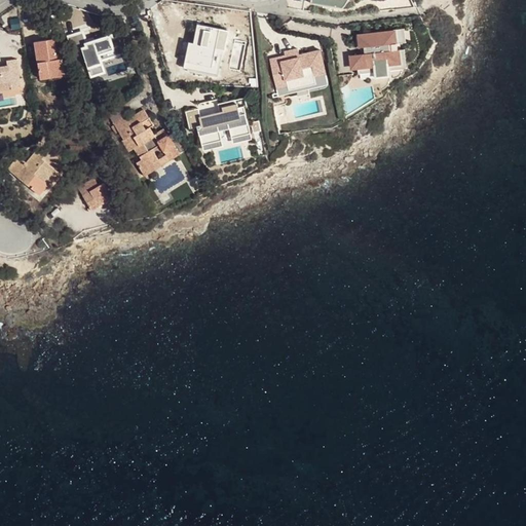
[(226,30),(197,24),(193,43),(189,42),(185,62),(189,63),(187,71),(214,76),(215,68),(219,69),(226,30)]
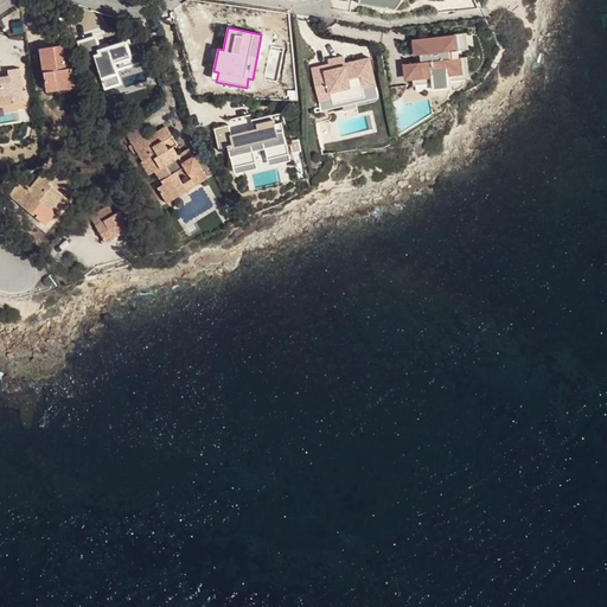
[(467,33),(410,39),(413,56),(417,56),(417,64),(406,65),(408,80),(414,78),(415,84),(432,83),(452,81),(470,78),(467,57),(454,58),(453,50),(468,49),(467,33)]
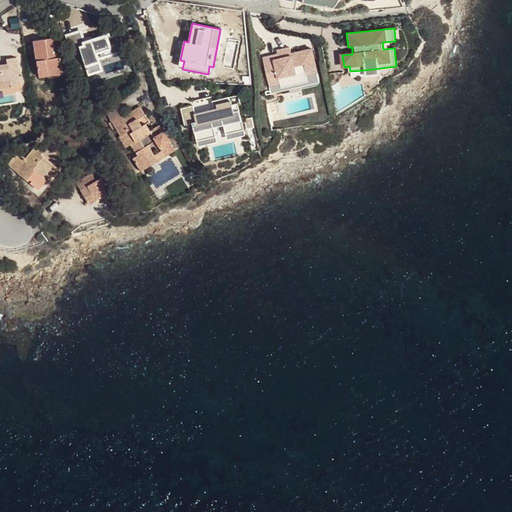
[(52,38),(33,41),(38,76),(47,75),(47,71),(62,69),(60,56),(55,57),(54,52),(52,38)]
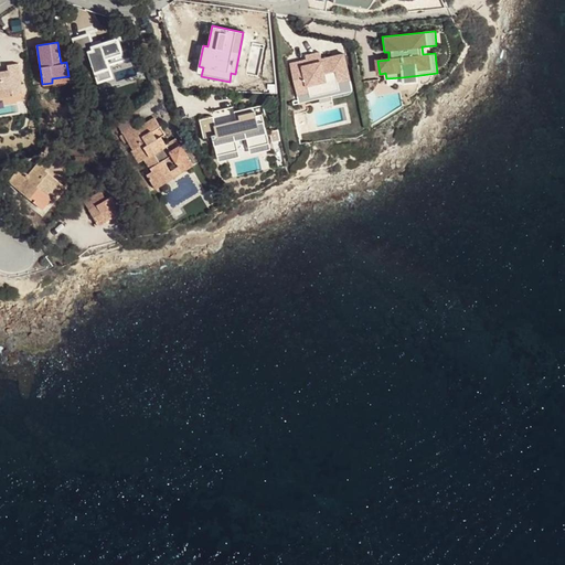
[(307,60),(307,62),(322,59),(320,52),(306,55),(307,60)]
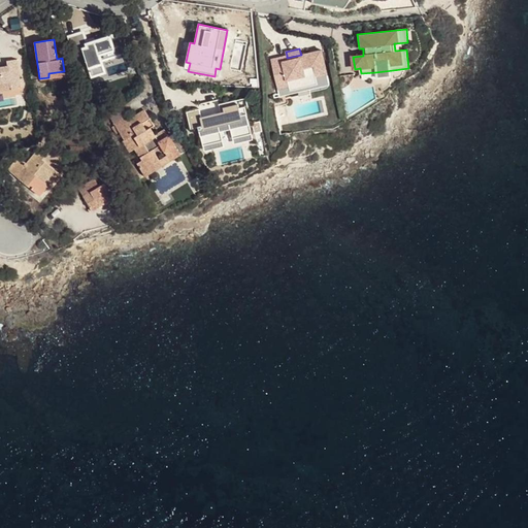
[(287,56),(271,60),(278,93),(290,91),(289,84),(327,74),(322,50),(301,55),(287,58),(287,56)]
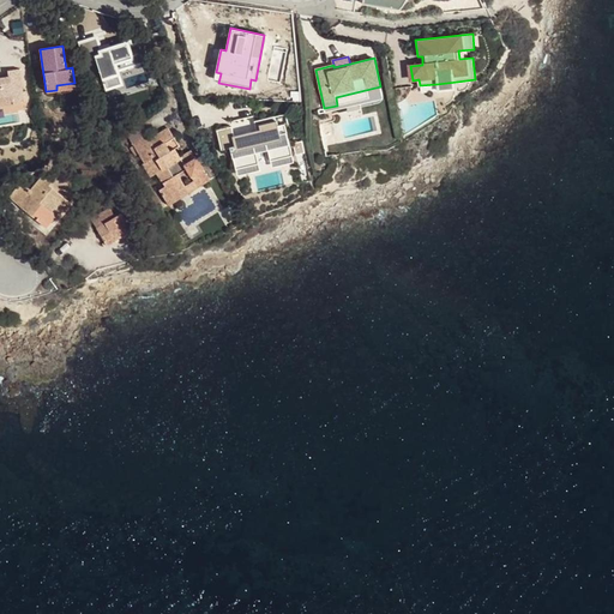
[(118,62),(98,70),(108,100),(131,92),(132,96),(149,90),(140,65),(120,72),(118,62)]
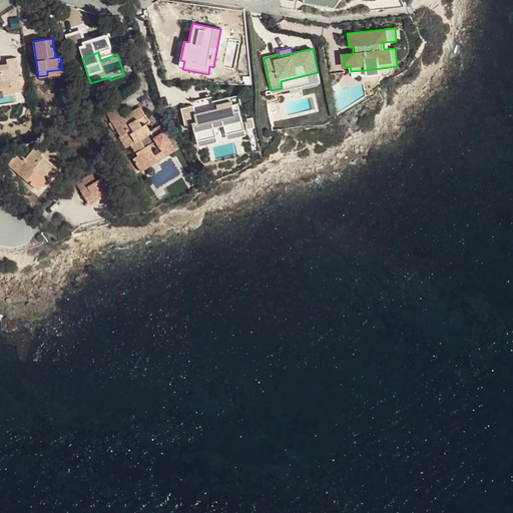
[(7,64),(0,64),(0,84),(10,83),(10,87),(20,86),(16,57),(6,59),(7,64)]
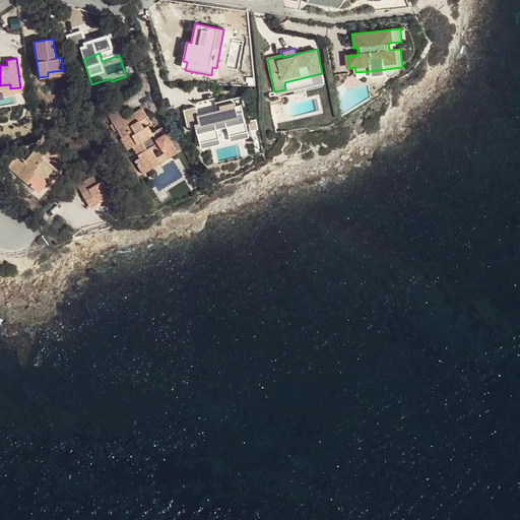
[(387,69),(370,71),(371,78),(388,76),(387,69)]
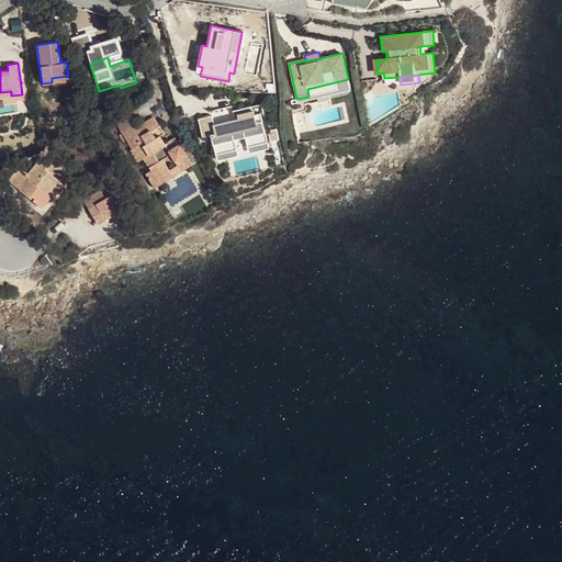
[(68,76),(52,78),(52,82),(53,86),(69,82),(68,76)]
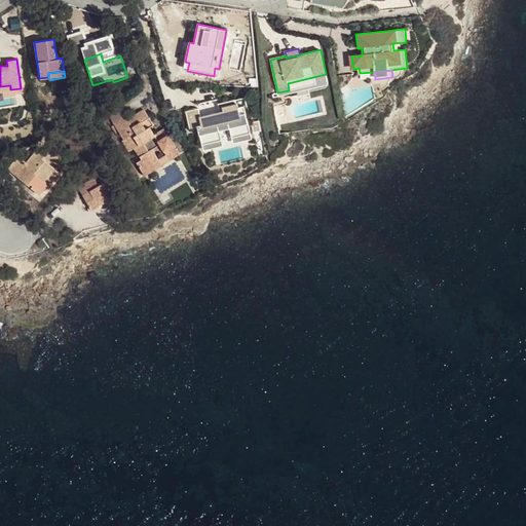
[(351,73),(337,75),(339,87),(343,86),(347,83),(351,75),(351,73)]
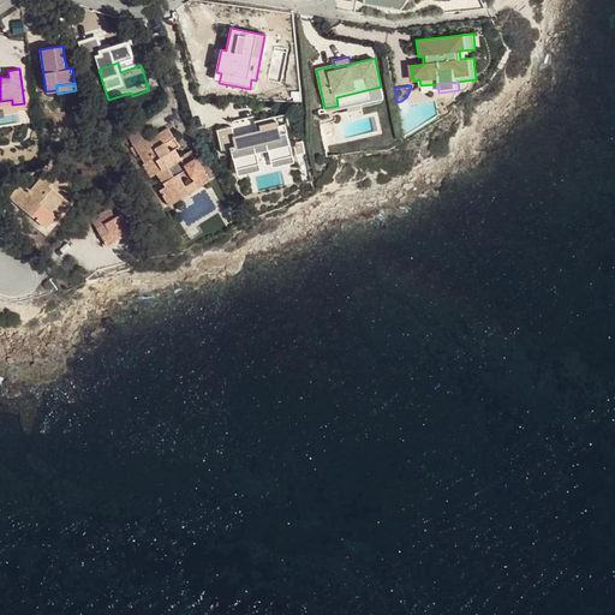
[(131,93),(108,100),(111,108),(150,95),(149,90),(132,96),(131,93)]
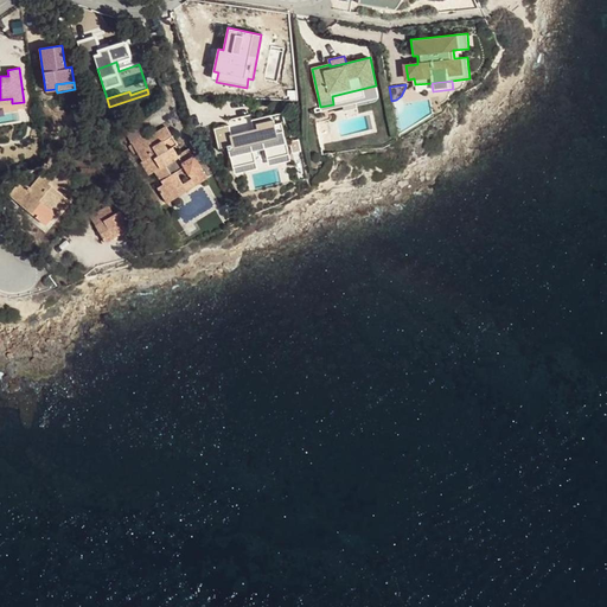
[(236,115),(242,121),(253,109),(247,104),(236,115)]
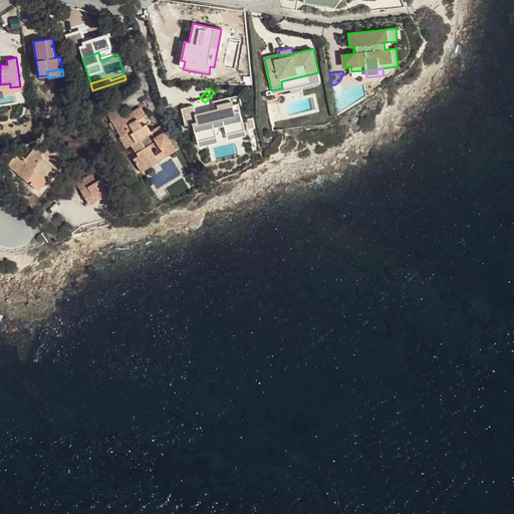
[(214,92),(205,102),(210,108),(207,110),(212,115),(207,120),(202,116),(188,131),(201,144),(215,130),(219,134),(225,129),(222,126),(230,112),(232,113),(233,112),(214,92)]
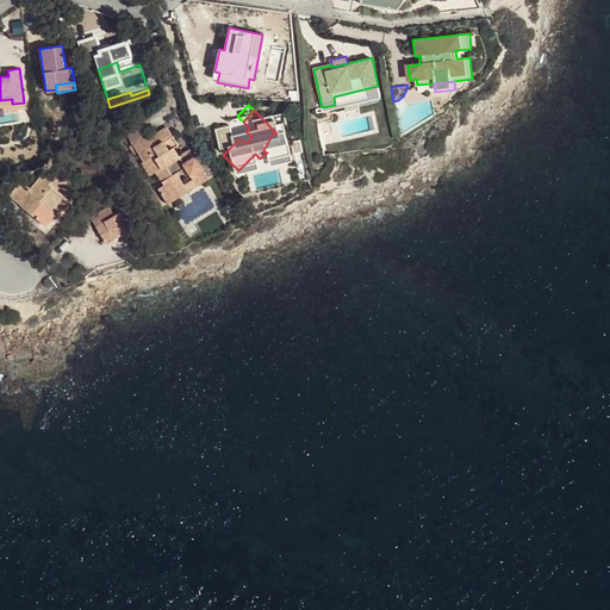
[(144,136),(131,144),(142,162),(141,163),(149,176),(155,173),(163,186),(157,190),(163,198),(184,185),(181,180),(188,175),(192,180),(195,186),(207,179),(193,157),(182,165),(178,157),(173,149),(176,145),(166,128),(147,139),(144,136)]
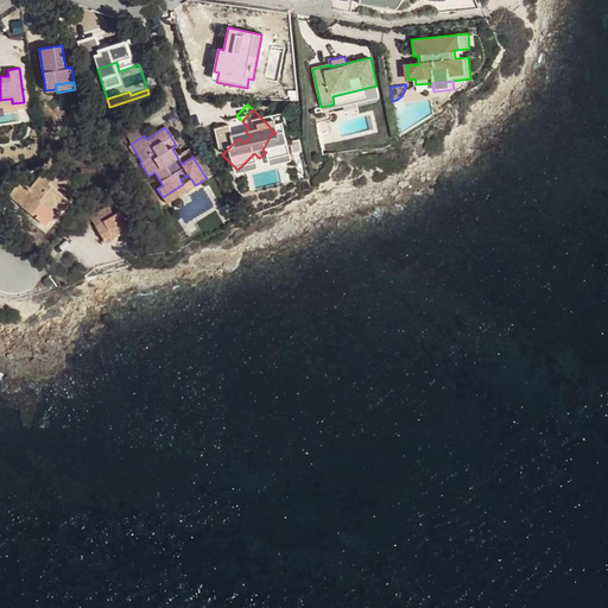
[(251,137),(245,131),(239,138),(245,143),(251,137)]
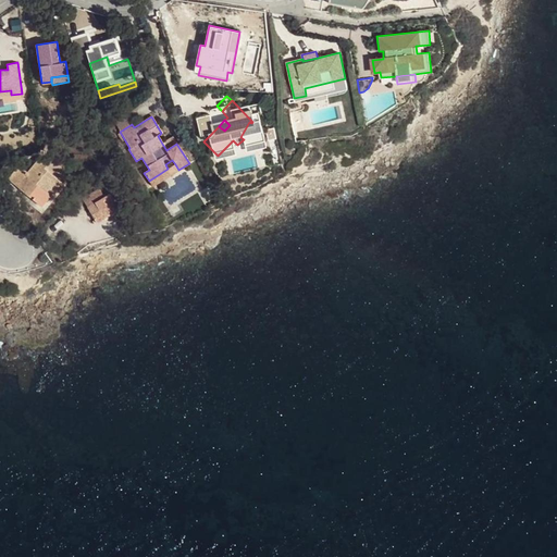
[(240,137),(244,139),(251,123),(249,122),(240,137)]
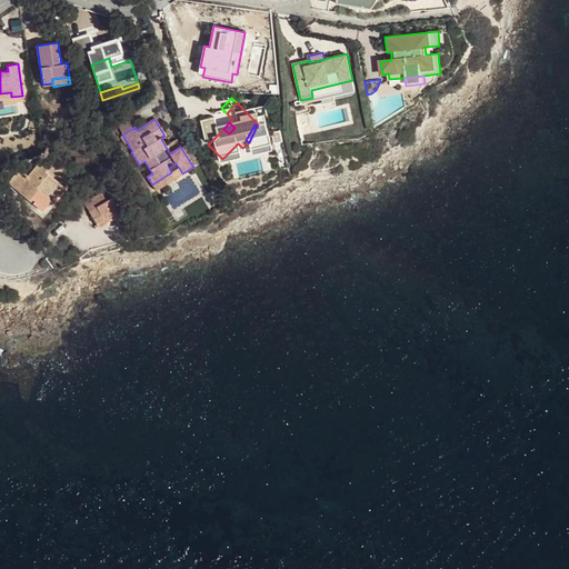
[(166,147),(170,153),(180,147),(176,140),(166,147)]
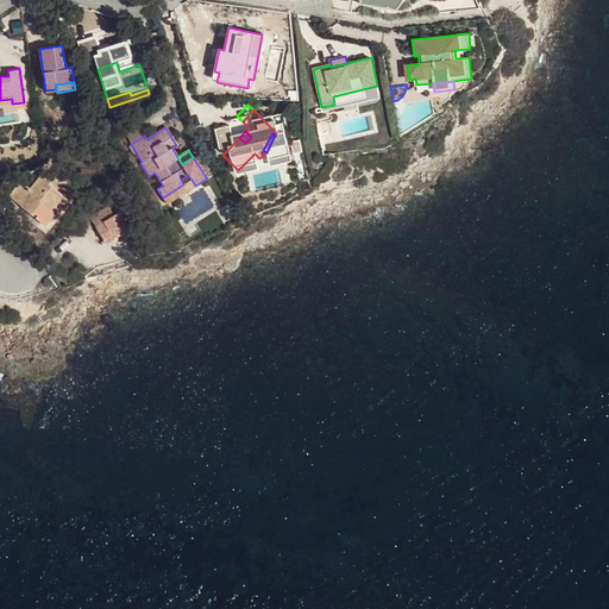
[(259,158),(255,154),(238,170),(243,175),(259,158)]
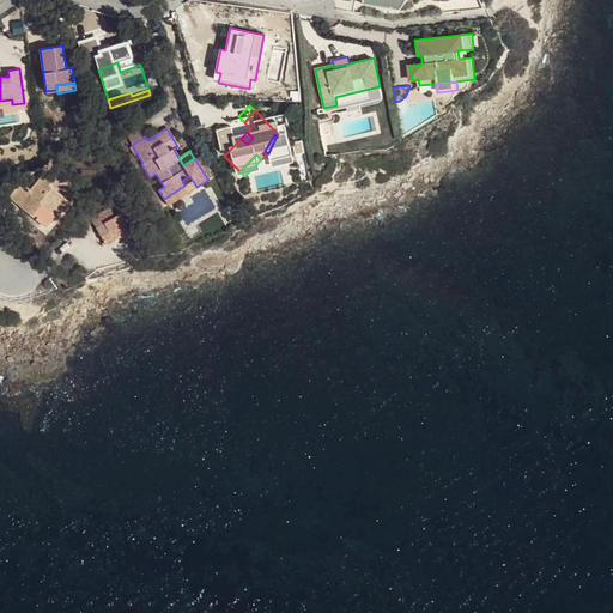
[(31,189),(22,182),(8,196),(44,228),(55,216),(50,211),(62,196),(49,186),(52,182),(43,176),(31,189)]
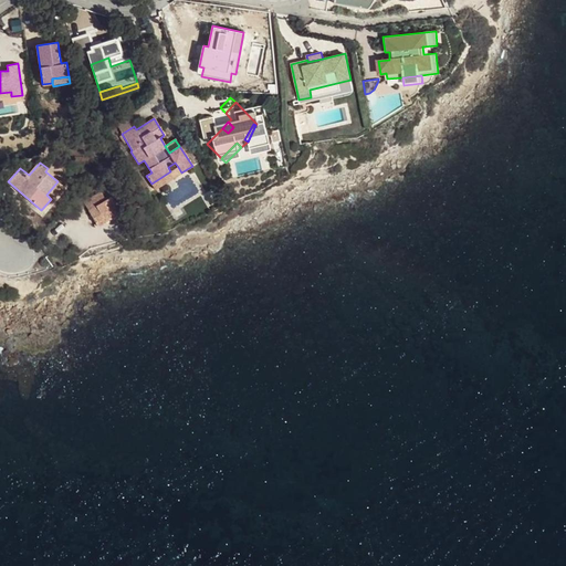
[(170,171),(152,184),(155,189),(181,173),(178,167),(170,171)]
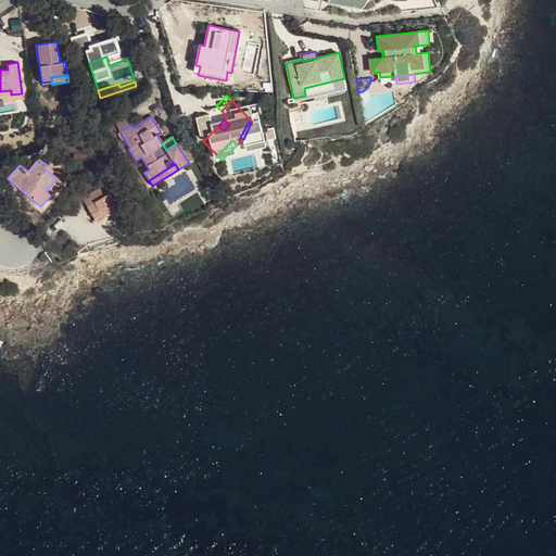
[(61,182),(57,178),(46,191),(50,196),(61,182)]
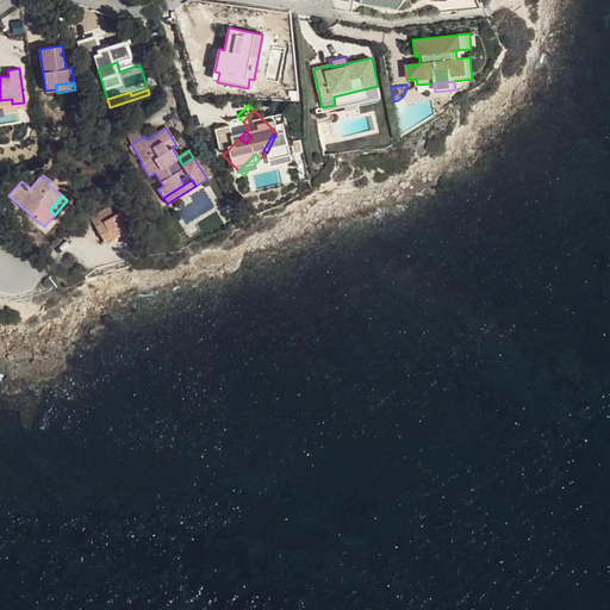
[(91,217),(95,226),(116,215),(110,205),(91,217)]
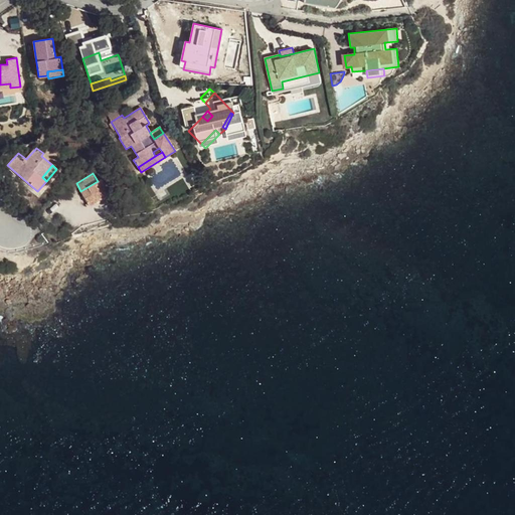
[(98,181),(80,191),(90,205),(97,200),(95,196),(108,188),(102,179),(98,181)]
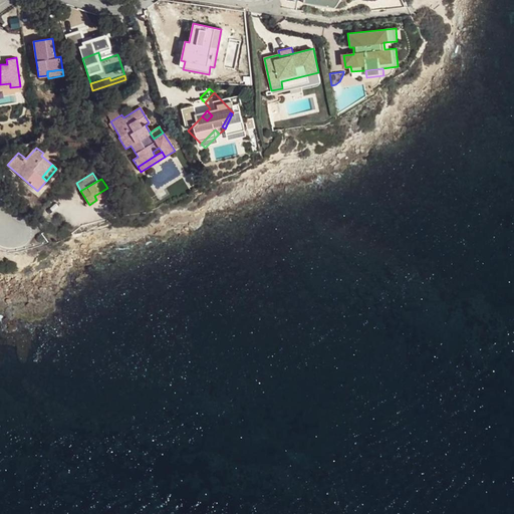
[(107,188),(94,196),(96,200),(109,192),(107,188)]
